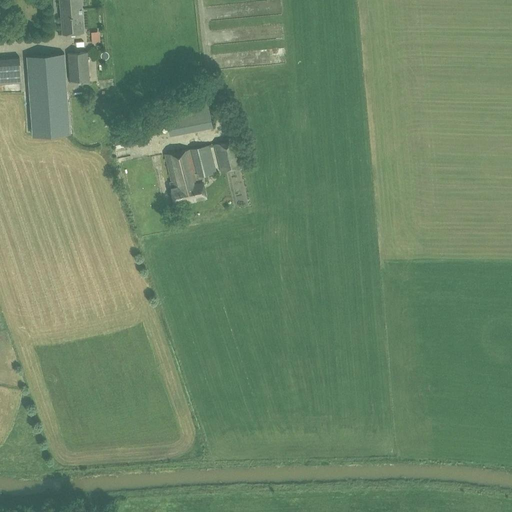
[(59,0),(62,33),(84,31),(81,0),(59,0)]
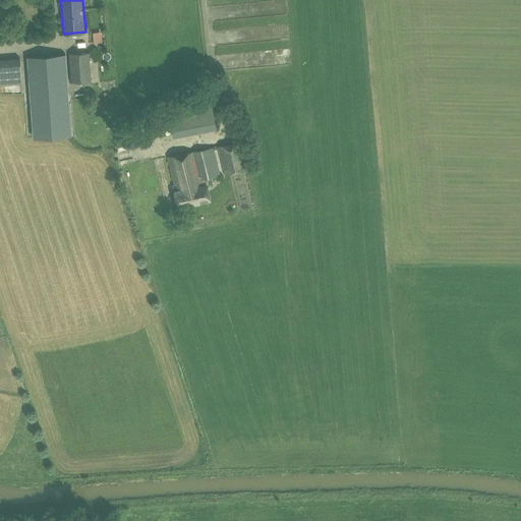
[(69,53),(71,81),(92,80),(90,52),(69,53)]
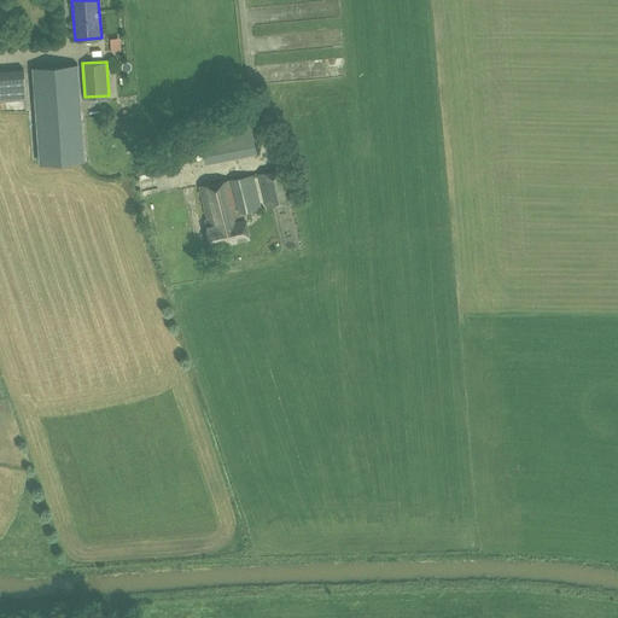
[(33,66),(40,164),(85,162),(77,64),(33,66)]
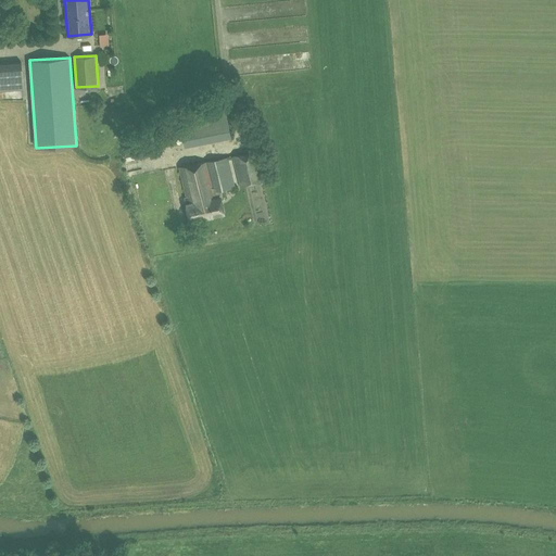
[(0,63),(0,90),(23,89),(21,62),(0,63)]
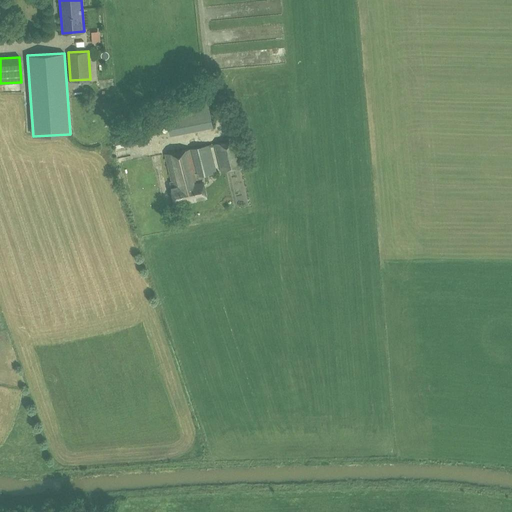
[(209,99),(166,107),(171,132),(213,125),(209,99)]
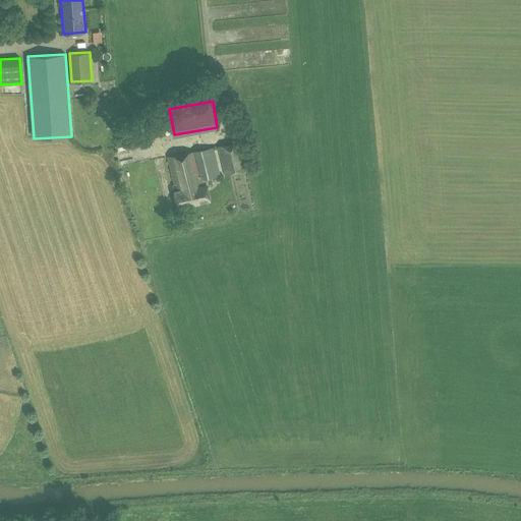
[(219,147),(225,174),(246,169),(240,141),(219,147)]
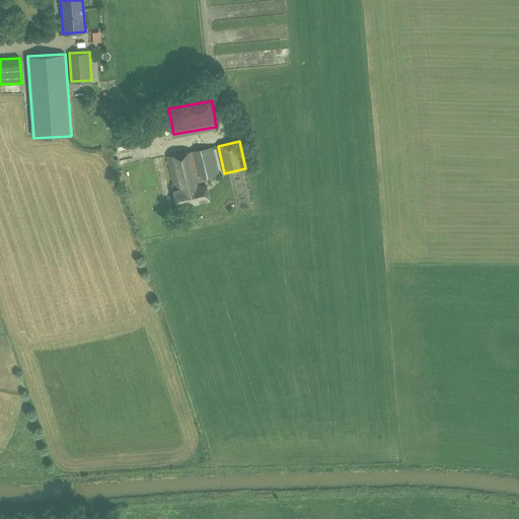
[(173,190),(176,207),(210,200),(207,182),(208,182),(207,177),(220,174),(213,146),(193,151),(192,149),(166,156),(173,183),(172,183),(173,190)]
